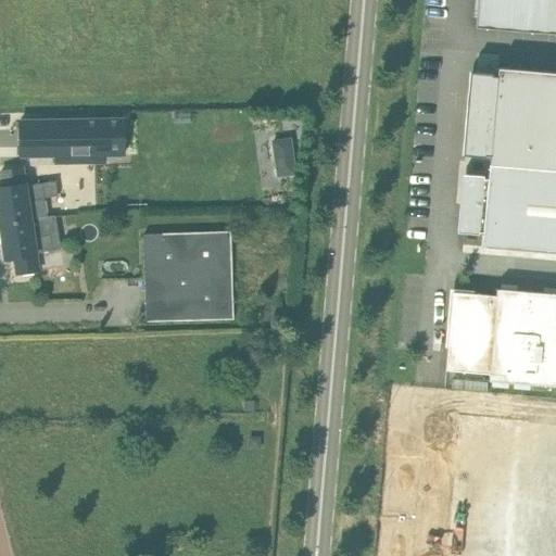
[(555,0),(478,0),(476,27),(555,33),(555,0)]
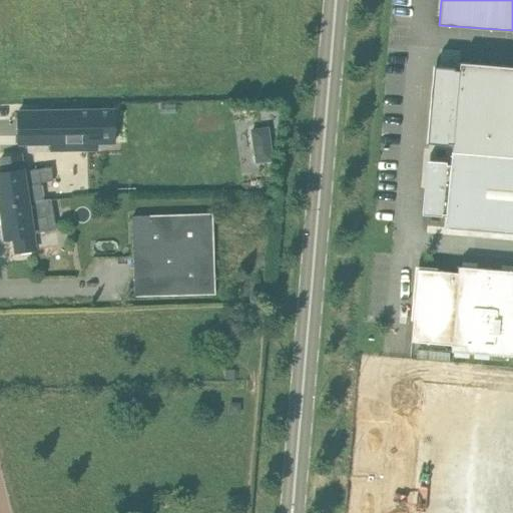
[(432,108),(429,140),(448,142),(452,142),(452,150),(512,155),(512,65),(459,61),(459,69),(455,68),(439,67),(438,84),(432,84),(430,107),(432,108)]
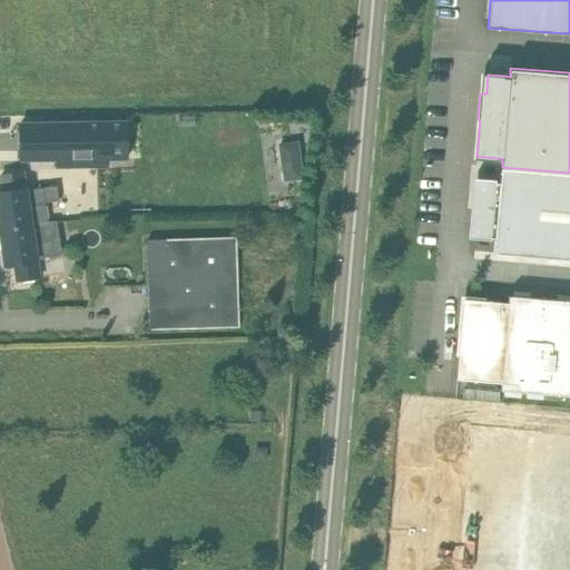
[(20,124),(21,159),(39,159),(41,159),(56,159),(58,159),(58,158),(74,158),(74,159),(75,159),(75,158),(90,158),(92,158),(107,158),(109,158),(127,157),(127,121),(108,123),(108,121),(107,121),(107,123),(91,123),(91,121),(89,121),(89,123),(75,123),(72,123),(57,123),(56,123),(40,124),(40,123),(38,123),(38,124),(20,124)]
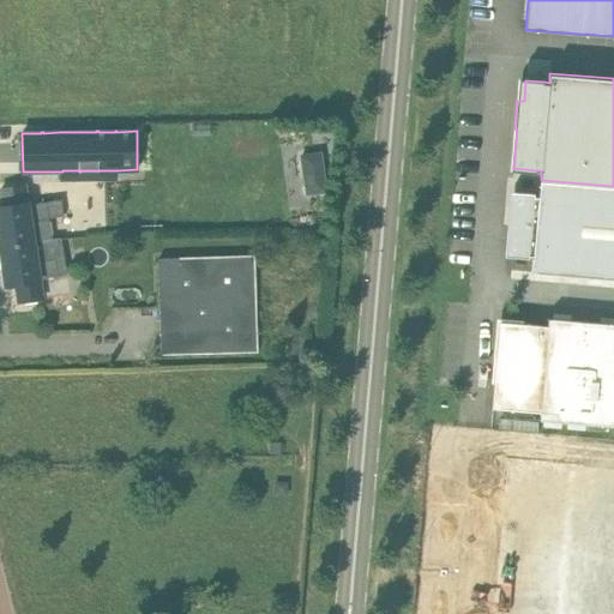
[(319,150),(298,151),(300,193),(320,192),(319,150)]
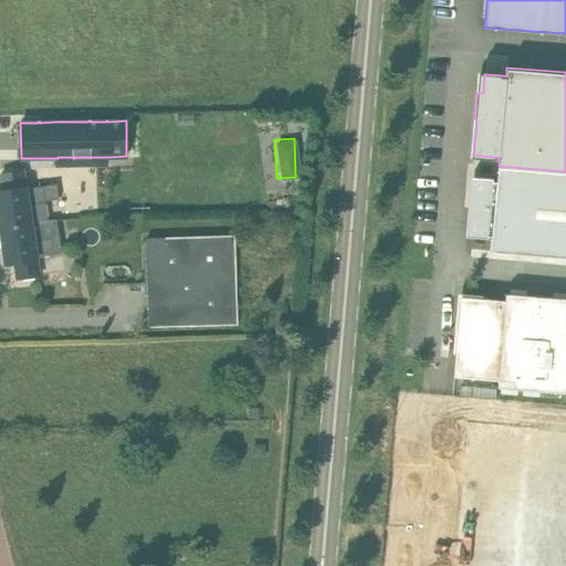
[(471,177),(465,236),(488,238),(488,236),(492,236),(491,251),(565,257),(565,171),(499,166),(498,182),(493,181),(493,179),(471,177)]
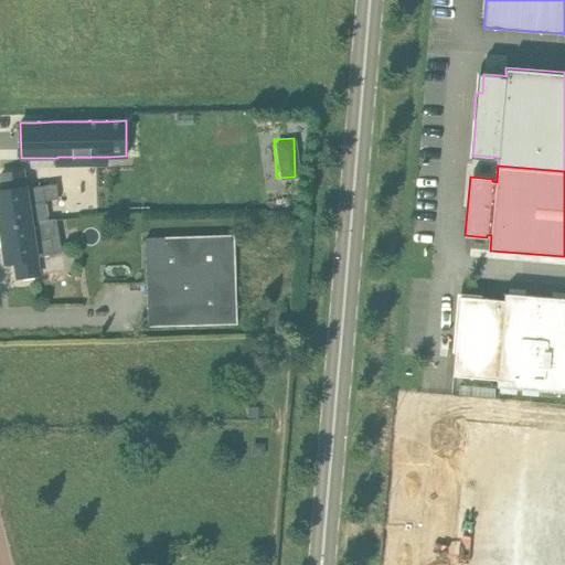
[(3,190),(0,190),(0,224),(0,227),(49,217),(45,201),(59,199),(56,183),(25,188),(23,170),(1,173),(3,190)]
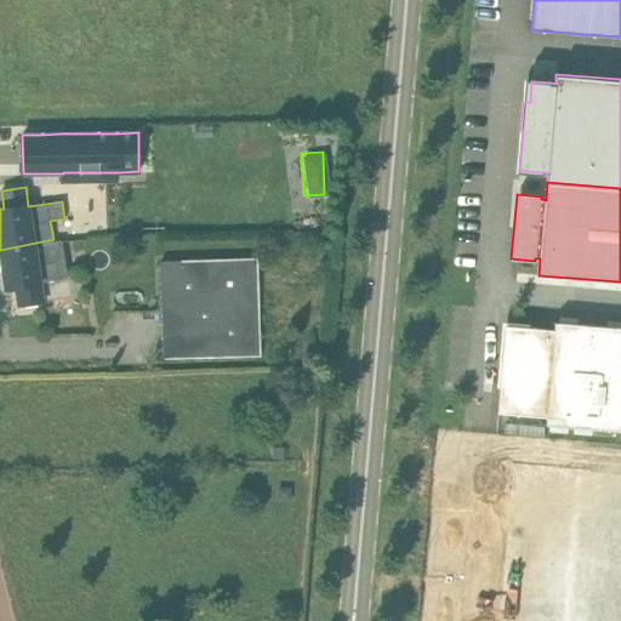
[(53,239),(0,250),(6,289),(15,288),(17,306),(44,302),(41,281),(68,278),(62,239),(53,241),(53,239)]
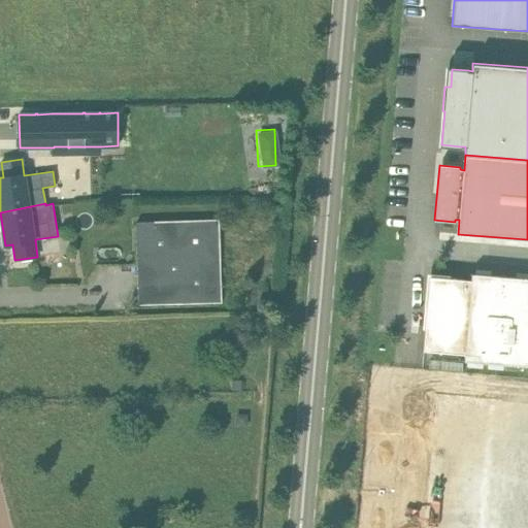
[(136,222),(138,305),(222,302),(219,219),(136,222)]
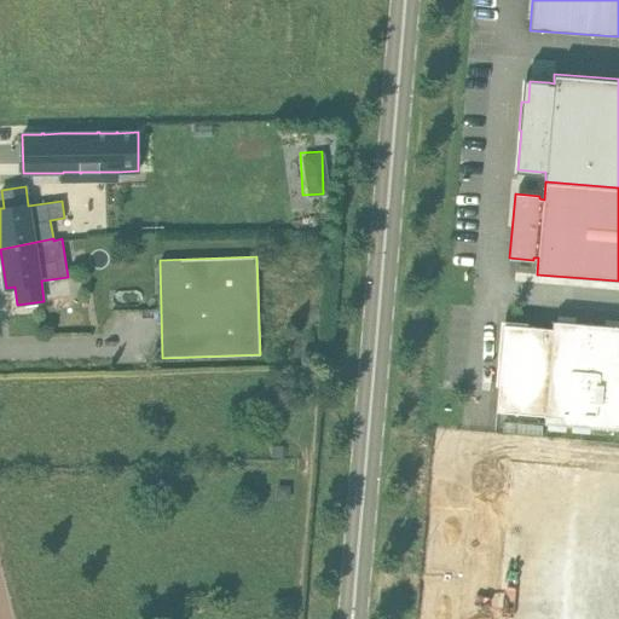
[(548,328),(504,324),(496,411),(539,415),(539,422),(618,428),(618,327),(548,320),(548,328)]
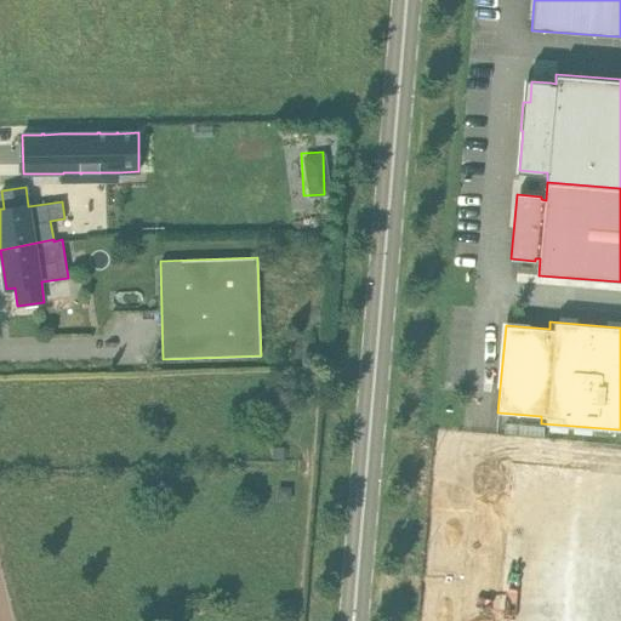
[(296,393),(277,394),(278,411),(297,410),(296,393)]
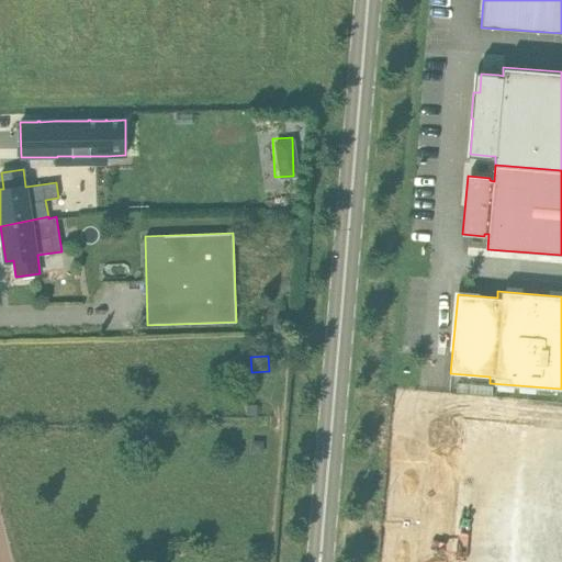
[(561,561),(561,426),(464,418),(451,561),(561,561)]
